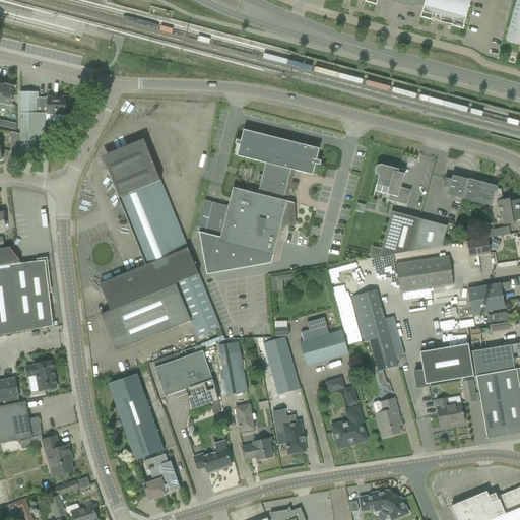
[(364,0),(366,0),(365,2),(376,5),(377,0),(393,0),(400,3),(405,4),(415,5),(420,4),(424,5),(420,17),(431,20),(432,19),(437,19),(442,20),(447,22),(452,24),(451,26),(462,29),(470,0),(480,0),(481,0),(480,0),(481,1),(481,0),(364,0)]
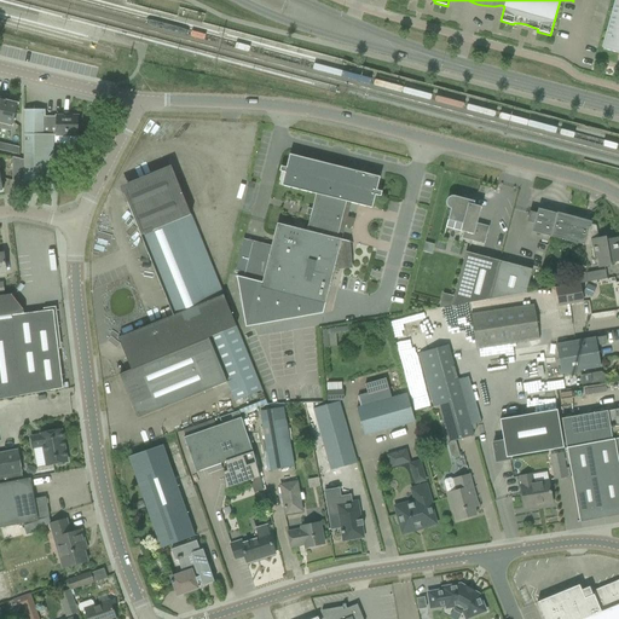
[(618,0),(617,0),(603,50),(618,53),(618,0)]
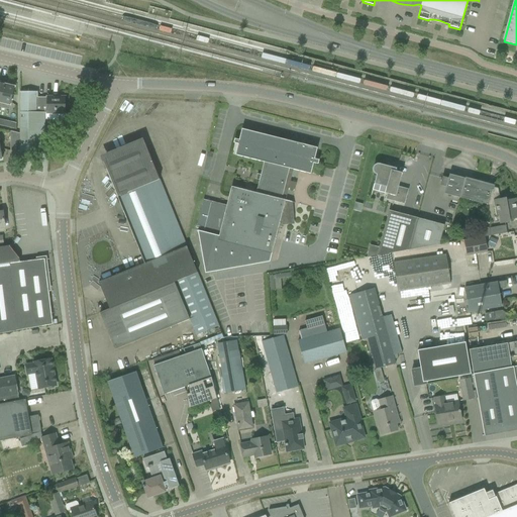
[(0,102),(0,107),(9,110),(10,105),(15,87),(4,85),(0,102)]
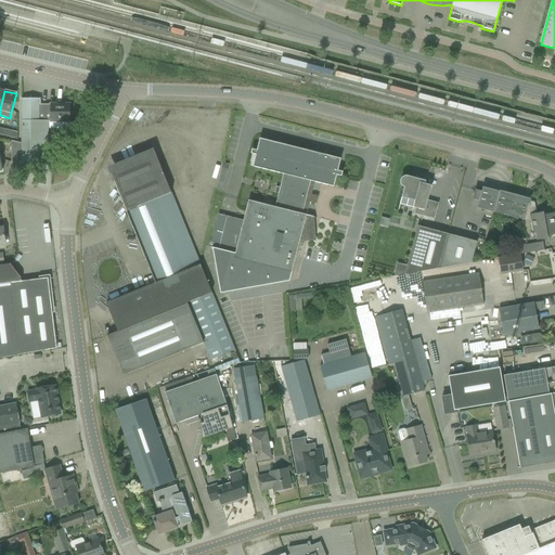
[(22,163),(22,175),(48,164),(48,121),(51,121),(51,105),(40,105),(40,100),(35,100),(35,97),(25,97),(25,100),(22,100),(22,163)]
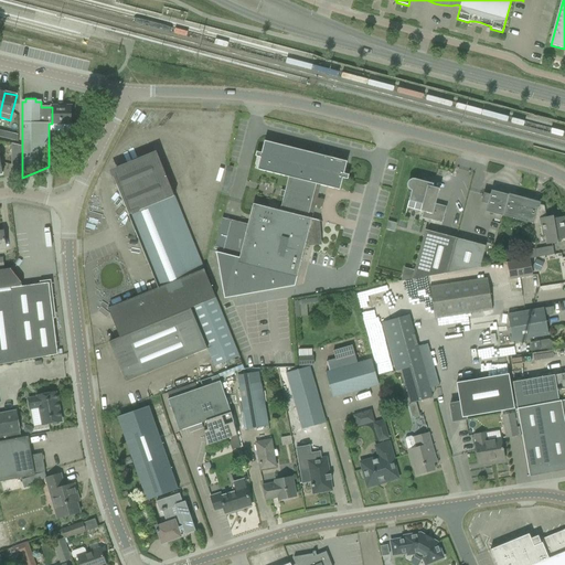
[(52,124),(71,124),(71,106),(52,106),(52,107),(52,124)]
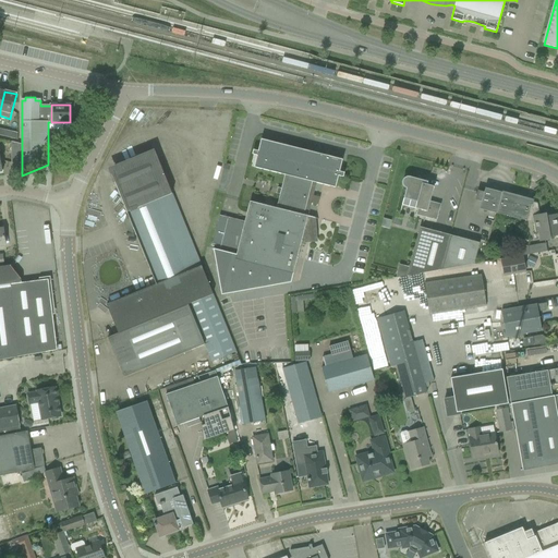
[(220,216),(211,249),(214,250),(221,294),(291,282),(293,275),(303,235),(313,235),(312,218),(318,220),(318,219),(307,216),(311,203),(317,205),(318,197),(312,196),(315,183),(336,189),(338,177),(343,178),(344,173),(340,171),(342,160),(306,150),(301,149),(261,140),(258,152),(253,150),(252,155),(257,156),(254,168),(284,176),(281,189),(278,187),(276,194),(280,195),(277,208),(250,202),(245,222),(220,216)]
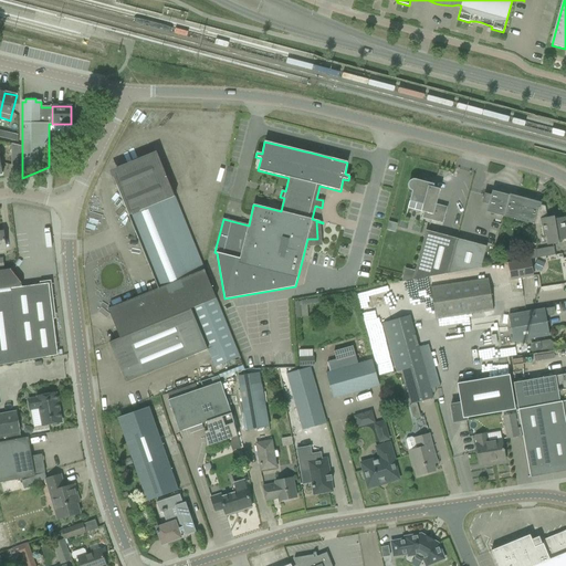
[(11,145),(11,166),(22,166),(22,147),(11,144),(11,145)]
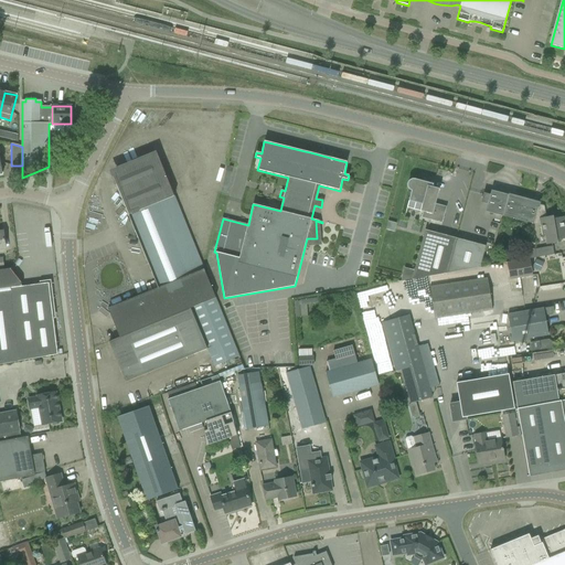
[(108,309),(119,338),(215,298),(157,153),(112,172),(131,222),(127,223),(131,234),(136,232),(159,288),(108,309)]
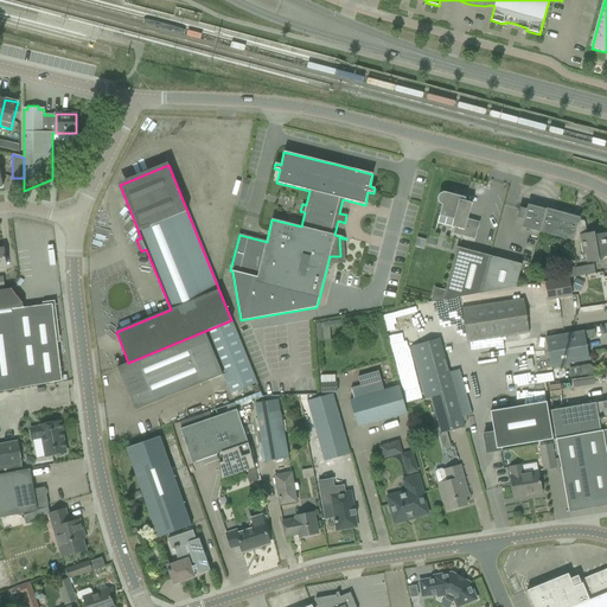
[(465,198),(459,197),(445,193),(443,193),(442,193),(441,195),(440,195),(439,196),(439,197),(439,198),(438,198),(438,199),(438,200),(439,202),(439,203),(440,204),(441,204),(441,205),(442,205),(440,216),(454,219),(452,227),(454,228),(453,234),(475,240),(480,223),(468,219),(472,203),(465,202),(465,198)]
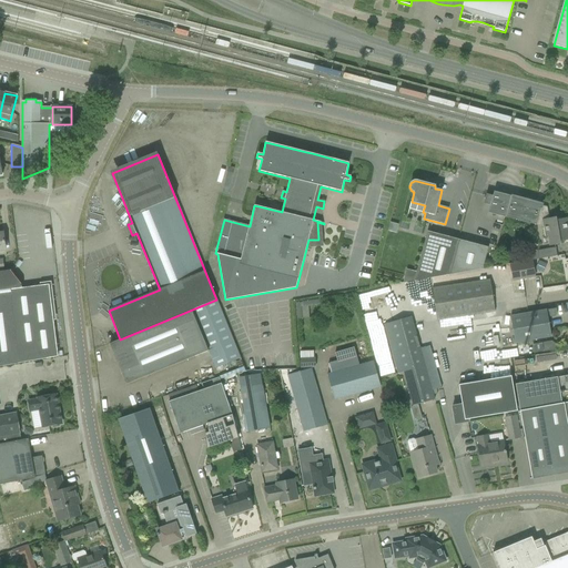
[(505,217),(544,227),(543,220),(549,219),(547,208),(541,205),(540,204),(540,203),(536,202),(535,203),(510,196),(494,192),(492,198),(487,196),(485,203),(486,203),(489,204),(490,204),(488,213),(505,217)]
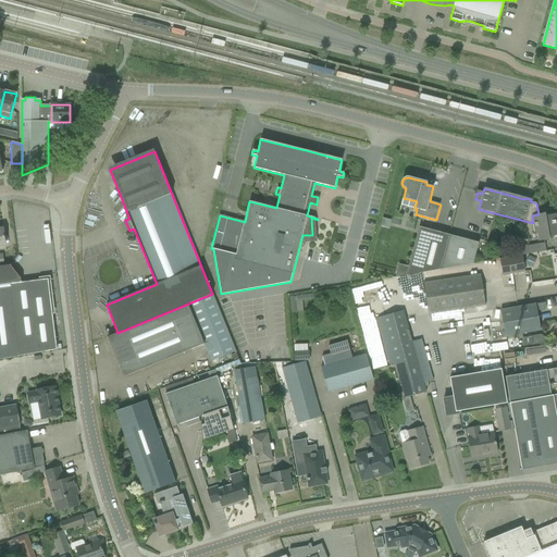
[(537,232),(539,242),(549,239),(549,237),(556,235),(556,224),(555,214),(545,215),(545,213),(539,214),(532,215),(533,223),(534,232),(537,232)]
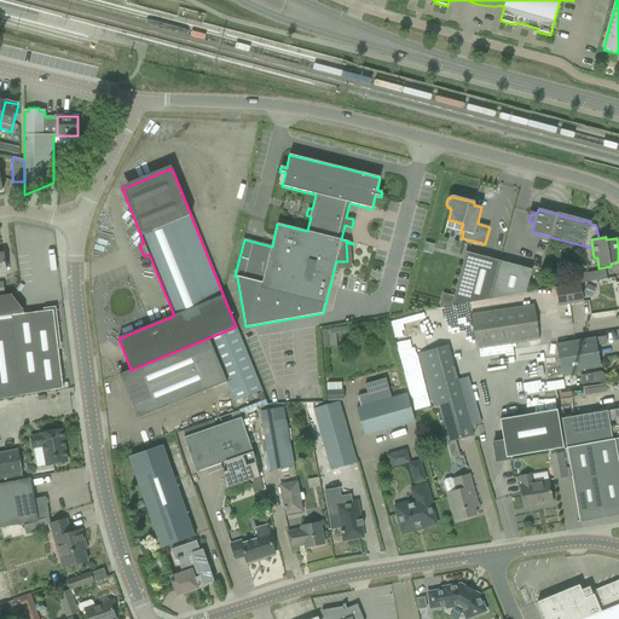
[(451,306),(490,300),(501,261),(466,253),(451,306)]
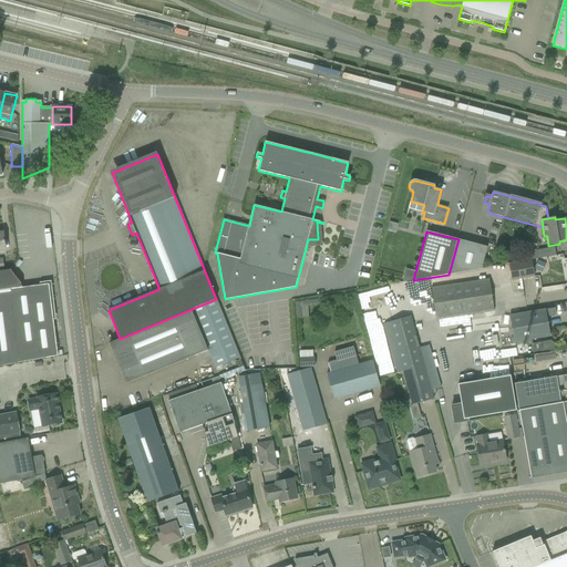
[(459,239),(449,275),(481,269),(482,267),(487,247),(459,239)]
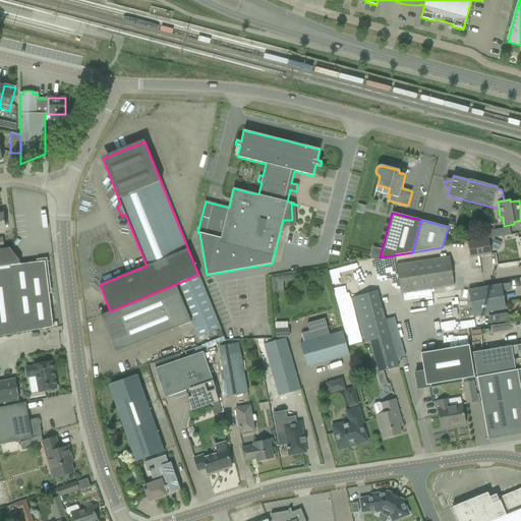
[(510,227),(493,230),(494,238),(495,237),(500,237),(511,235),(510,227)]
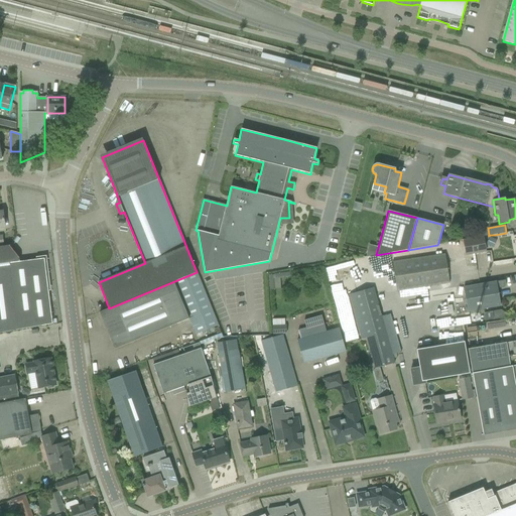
[(464,240),(466,255),(486,252),(485,245),(483,237),(480,237),(464,240)]
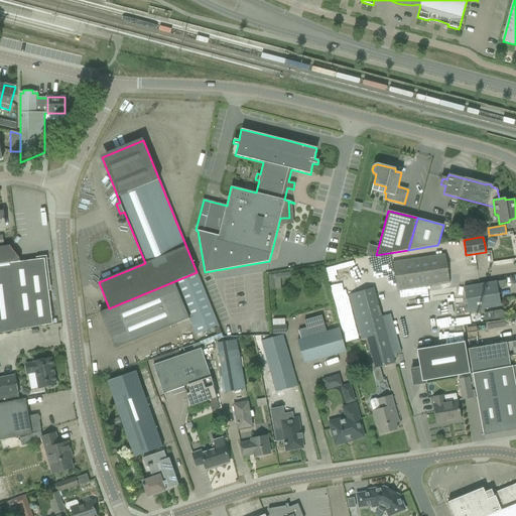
[(489,237),(486,245),(491,248),(491,247),(495,240),(489,237)]
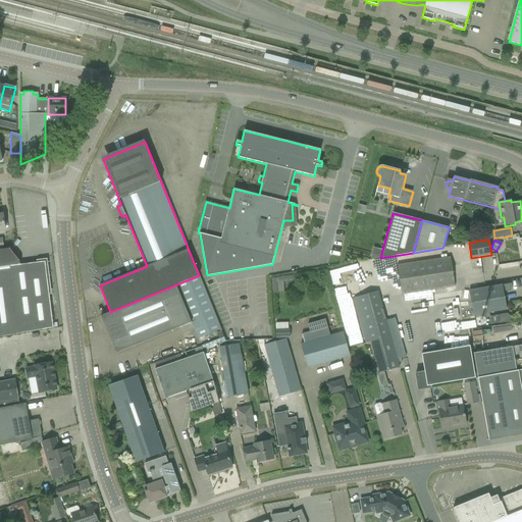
[(0,336),(43,329),(53,328),(45,262),(20,265),(19,261),(10,249),(0,250),(0,336)]
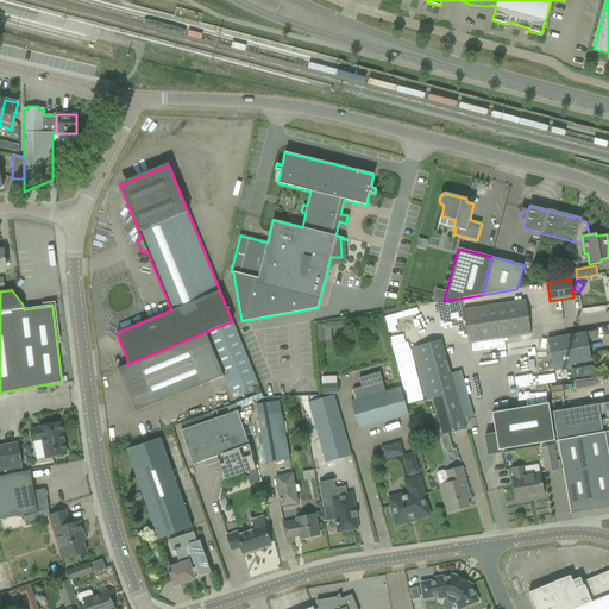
[(526,300),(464,309),(469,344),(531,334),(526,300)]
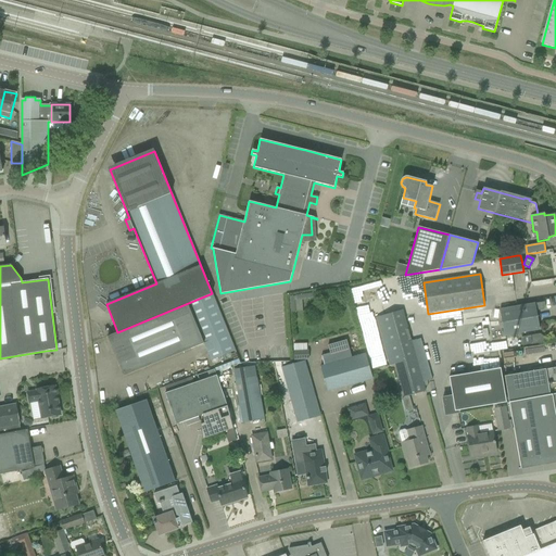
[(108,337),(124,377),(204,343),(214,369),(239,359),(212,293),(117,332),(108,337)]
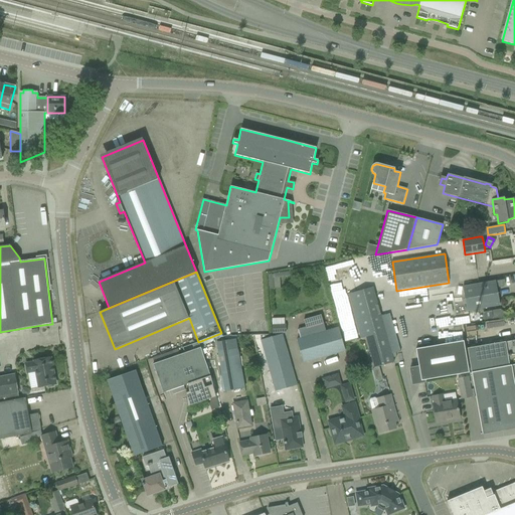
[(268,275),(270,290),(279,289),(278,278),(290,277),(290,272),(274,274),(275,275),(268,275)]
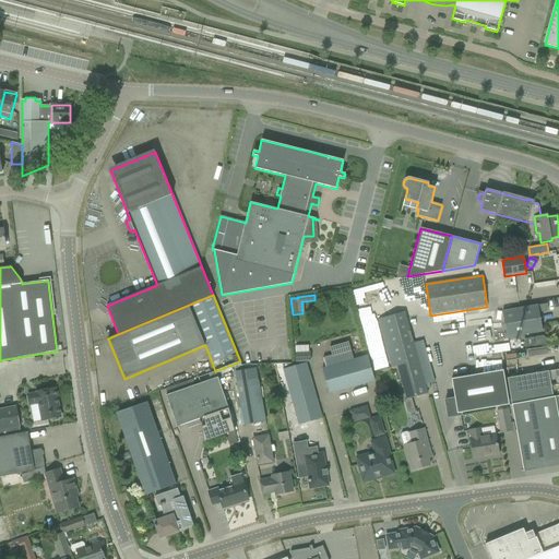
[(502,311),(507,337),(543,332),(538,312),(546,311),(548,309),(547,304),(502,311)]
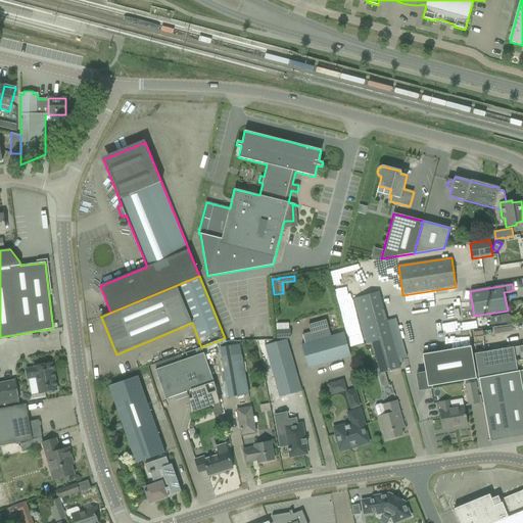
[(379,292),(353,298),(366,343),(371,342),(380,374),(384,372),(399,368),(397,360),(386,322),(379,292)]
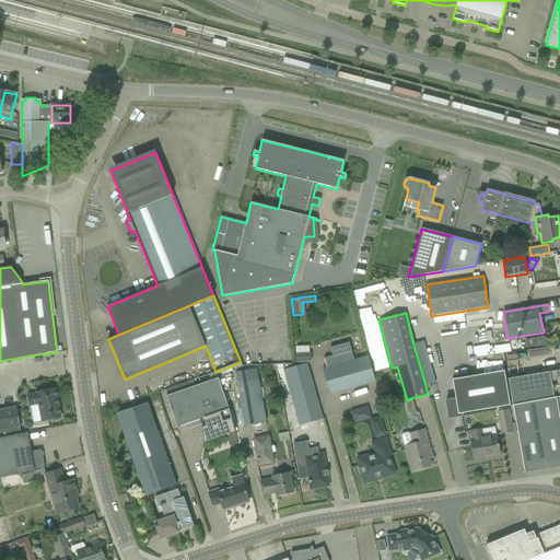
[(535,338),(537,347),(551,345),(551,342),(544,337),(535,338)]
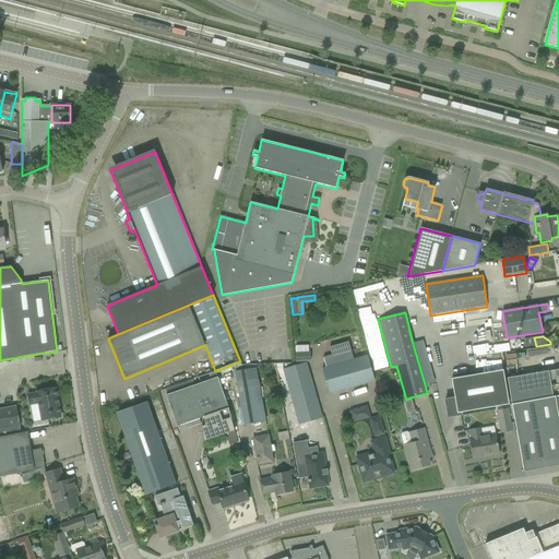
[(296,363),(310,363),(310,353),(295,353),(296,363)]
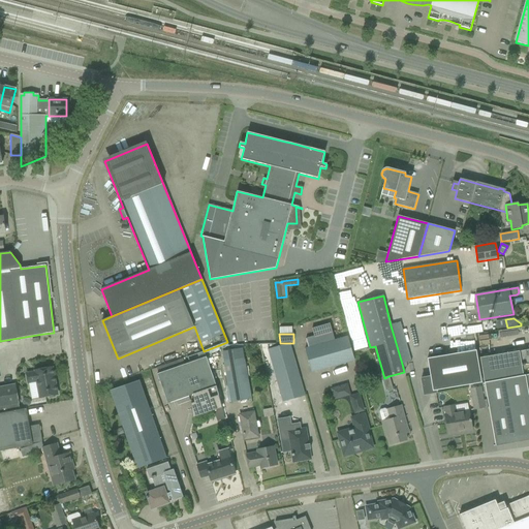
[(305,349),(311,373),(354,361),(347,337),(305,349)]
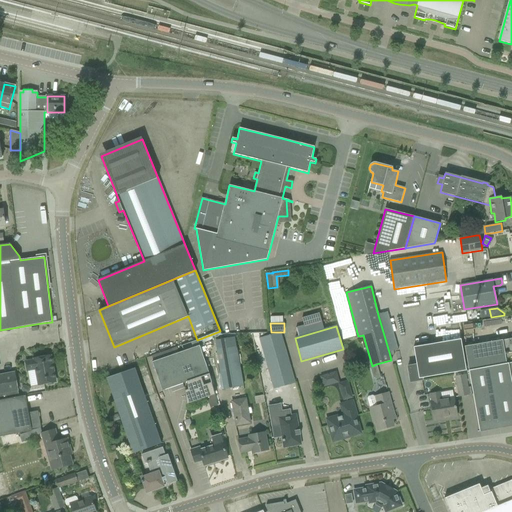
[(259,338),(274,388),(294,383),(279,332),(259,338)]
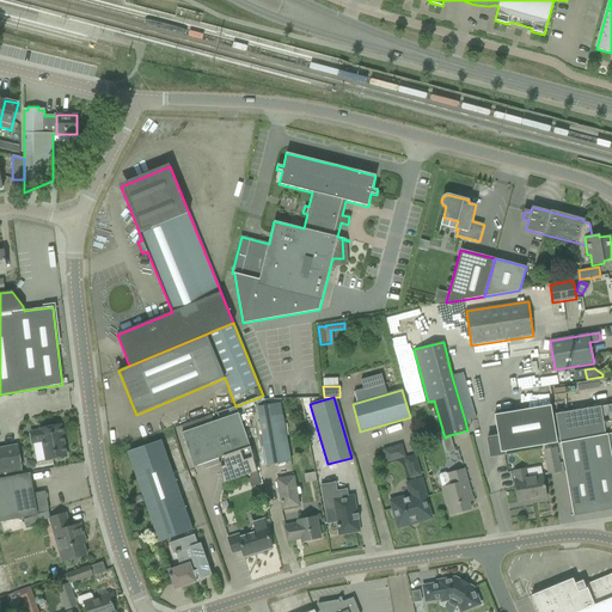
[(611,404),(556,414),(557,424),(561,442),(607,435),(611,433),(611,404)]
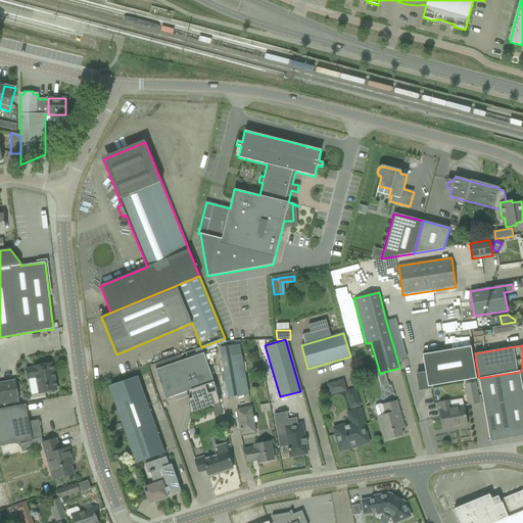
[(415,374),(418,391),(431,389),(431,386),(475,379),(470,346),(422,354),(425,372),(415,374)]
